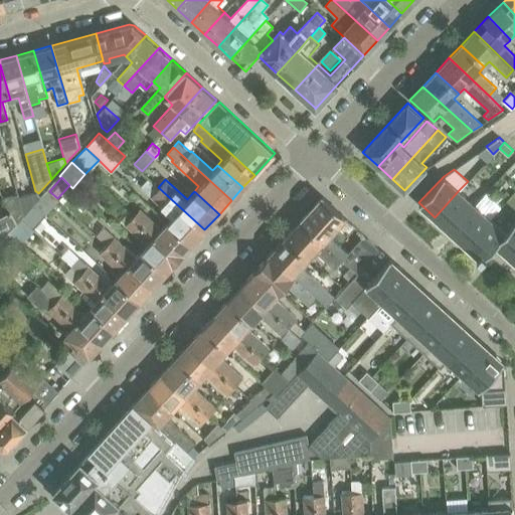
[(204,229),(158,187),(150,196),(171,216),(167,220),(192,243),(204,229)]
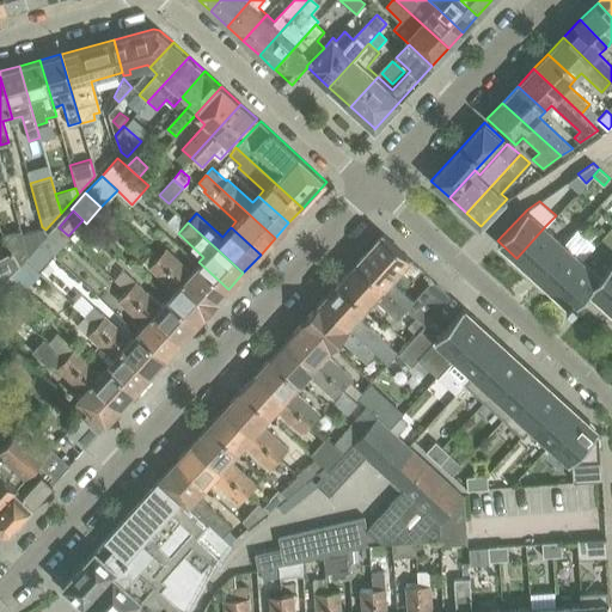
[(56,225),(49,232),(40,243),(54,256),(71,238),(68,236),(59,227),(56,225)]
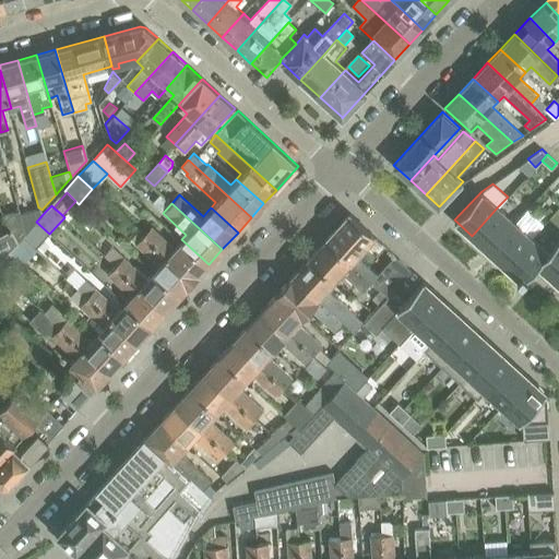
[(488,251),(515,222),(498,206),(472,236),(488,251)]
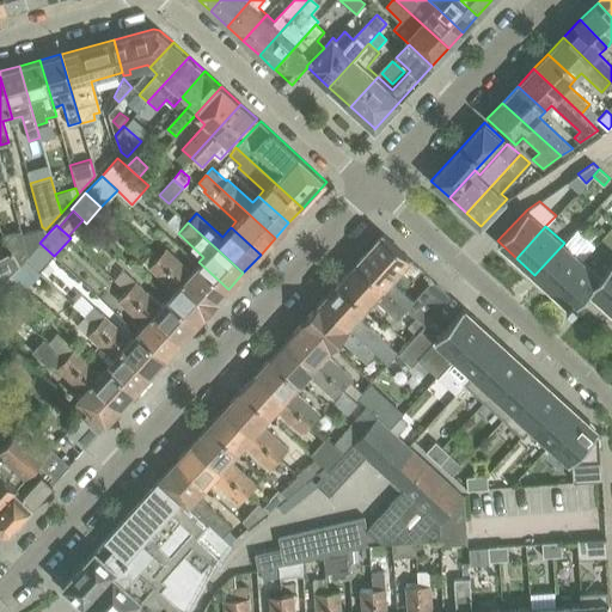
[(42,227),(19,233),(26,258),(40,243),(49,232),(46,230),(43,227),(42,227)]
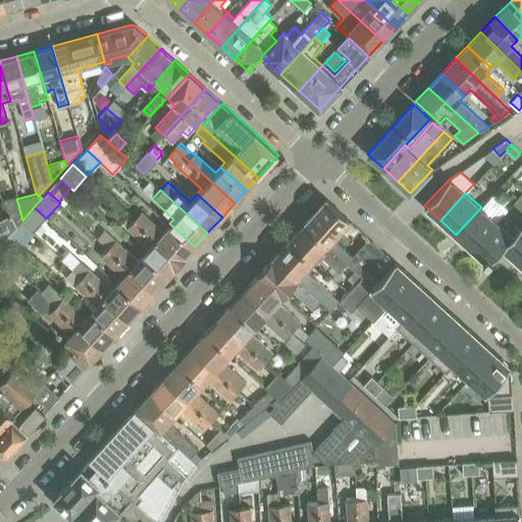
[(2,201),(10,214),(17,224),(20,221),(22,220),(16,199),(15,197),(2,201)]
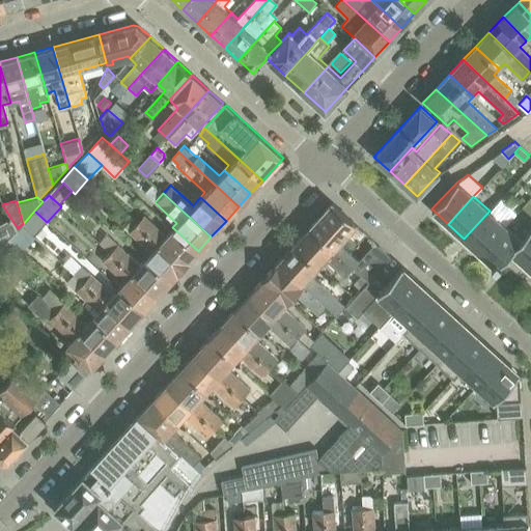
[(359,260),(338,243),(356,224),(332,202),(331,203),(323,213),(309,227),(353,267),(361,275),(368,281),(391,256),(375,243),(359,260)]
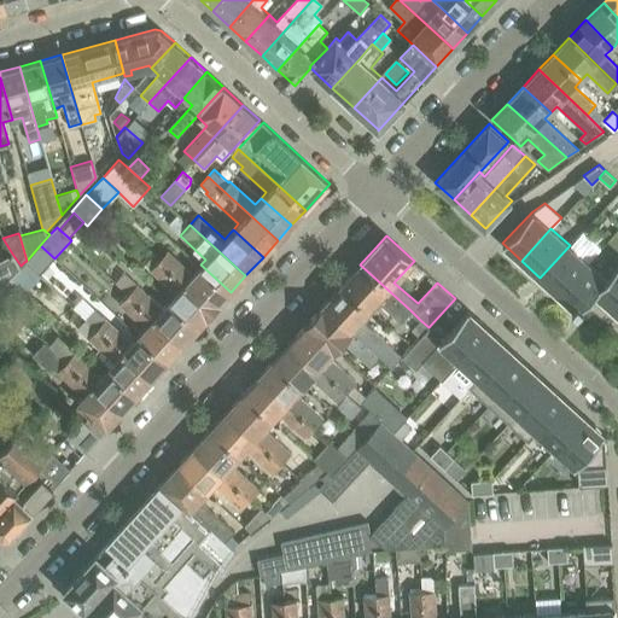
[(98,239),(93,245),(100,251),(105,245),(98,239)]
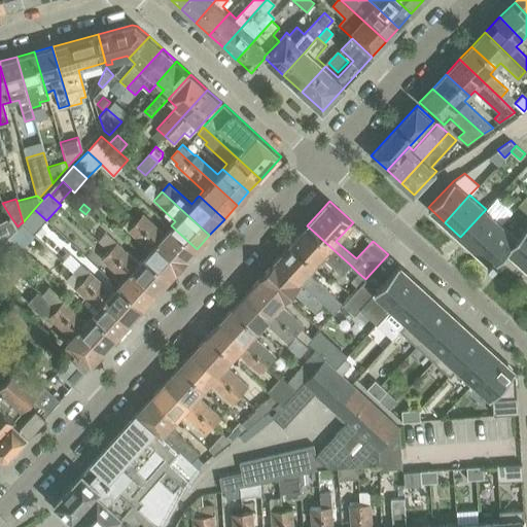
[(33,235),(46,220),(34,209),(23,222),(21,223),(33,235)]
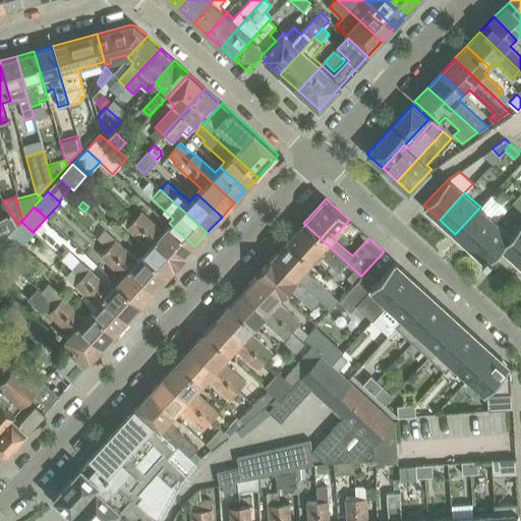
[(471,248),(496,221),(480,207),(455,234),(471,248)]
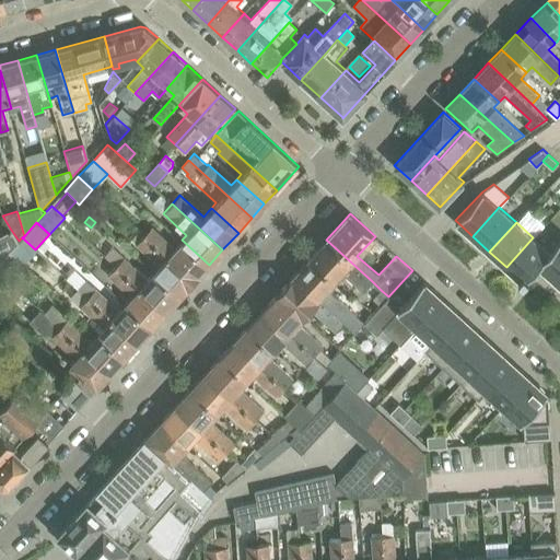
[(152,226),(143,235),(194,281),(209,265),(182,240),(175,247),(152,226)]
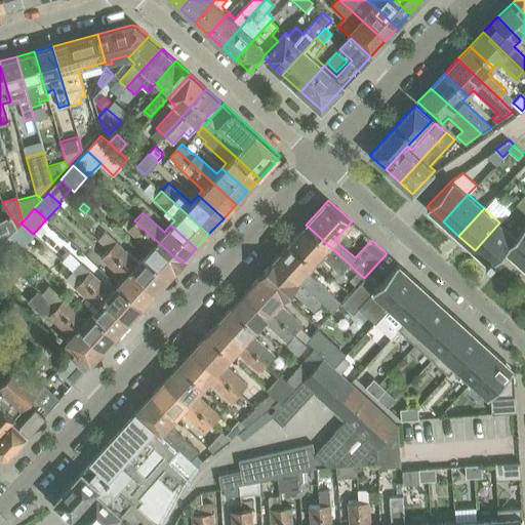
[(0,245),(7,237),(17,226),(10,215),(0,220),(0,245)]
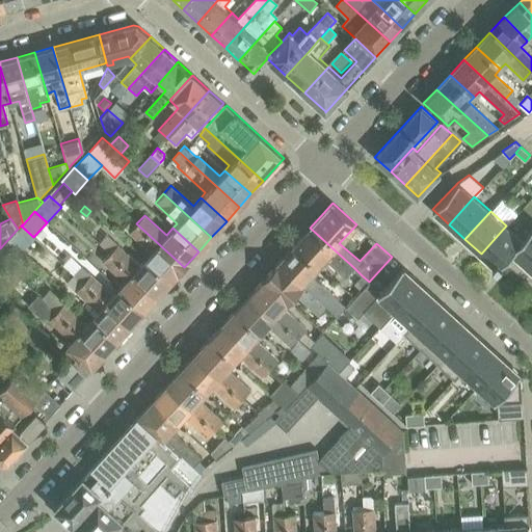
[(136,223),(129,232),(151,251),(147,257),(173,281),(184,267),(136,223)]
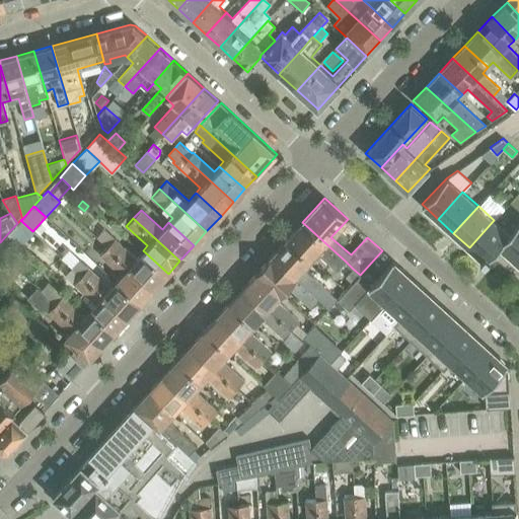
[(17,223),(7,234),(19,245),(32,231),(20,220),(17,223)]
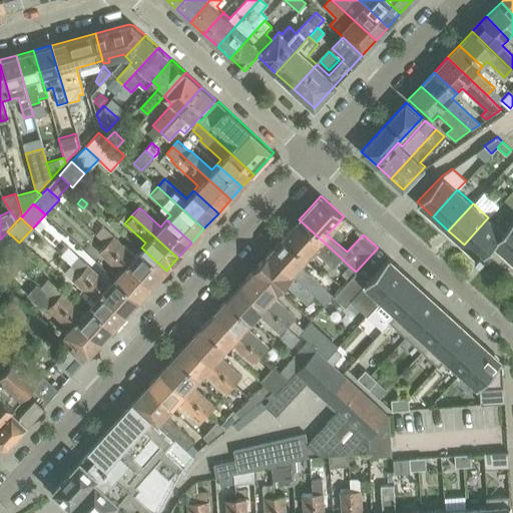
[(488,217),(464,244),(479,259),(493,243),(493,242),(503,231),(502,230),(488,217)]
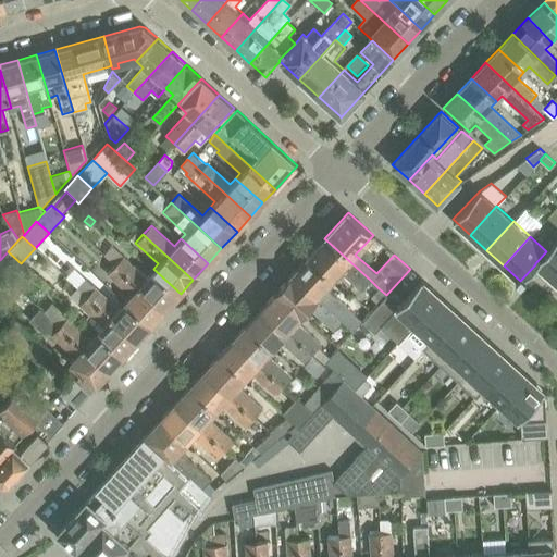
[(546,251),(535,263),(535,264),(551,279),(556,271),(556,236),(545,250),(546,251)]
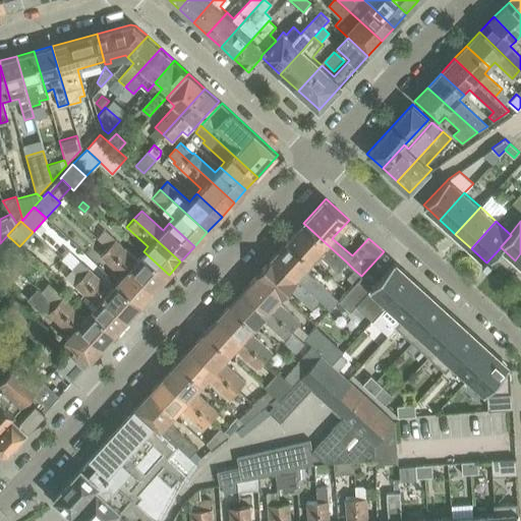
[(289,239),(312,262),(320,253),(338,271),(346,262),(303,223),(289,239)]
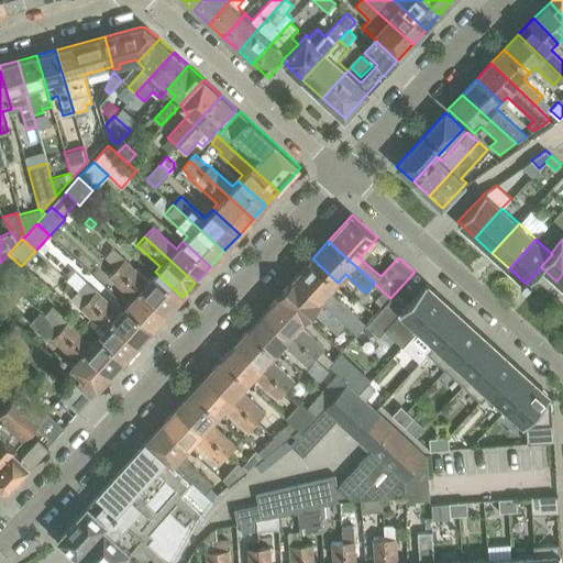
[(112,247),(105,257),(116,267),(167,313),(179,299),(183,297),(155,272),(147,279),(124,258),(112,247)]
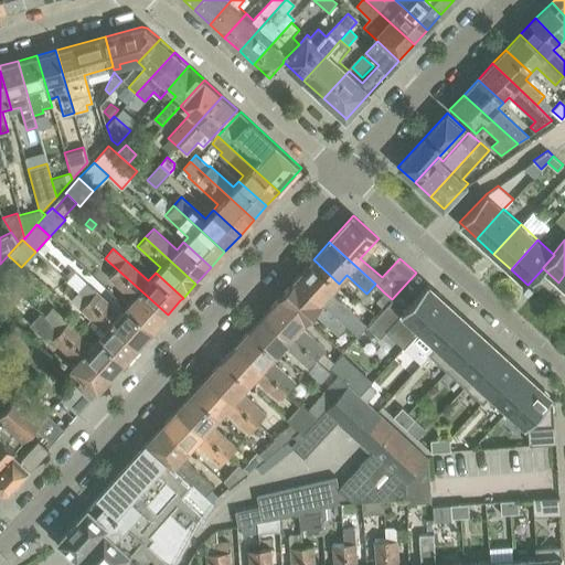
[(21,267),(8,255),(0,264),(0,276),(7,283),(21,267)]
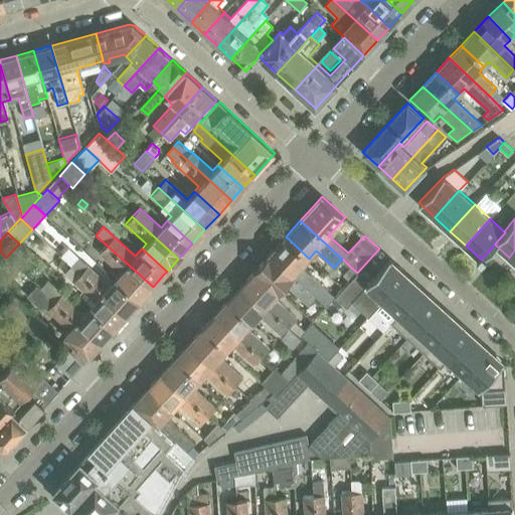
[(328,305),(335,296),(302,266),(307,261),(309,259),(286,236),(283,238),(273,250),(271,252),(328,305)]
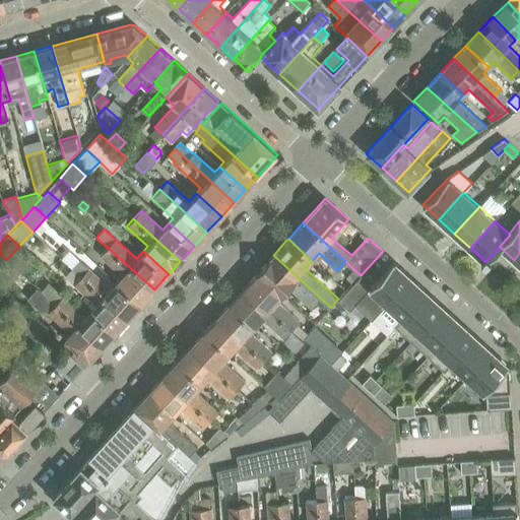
[(154,289),(107,247),(100,255),(122,274),(117,279),(142,303),(154,289)]
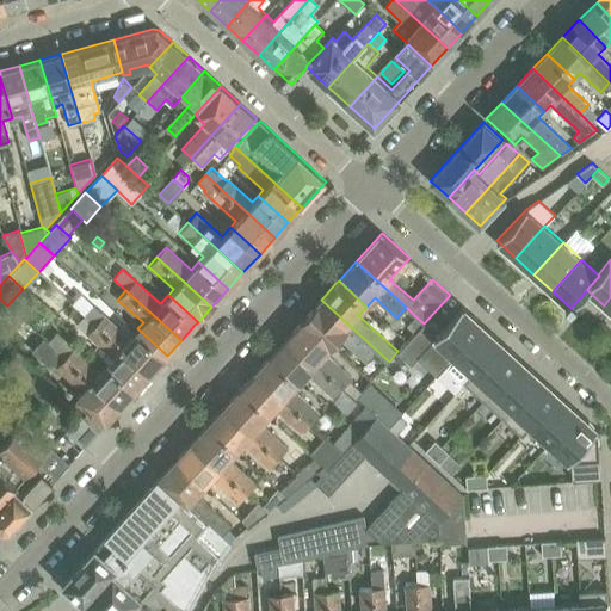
[(366,363),(376,352),(388,363),(389,362),(321,300),(314,308),(307,316),(302,321),(332,347),(340,339),(366,363)]
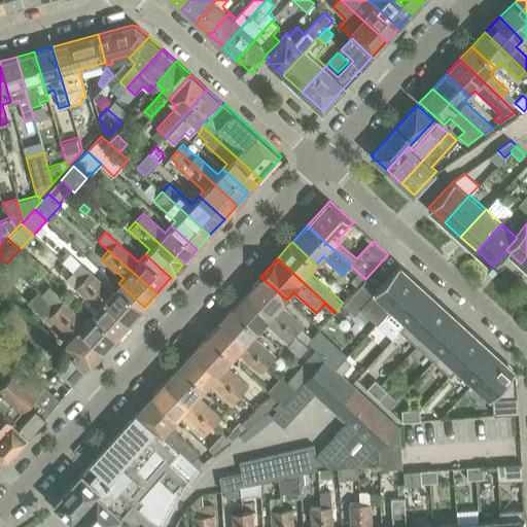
[(82,279),(130,323),(144,307),(118,283),(116,286),(112,290),(90,271),(81,262),(73,271),(82,279)]
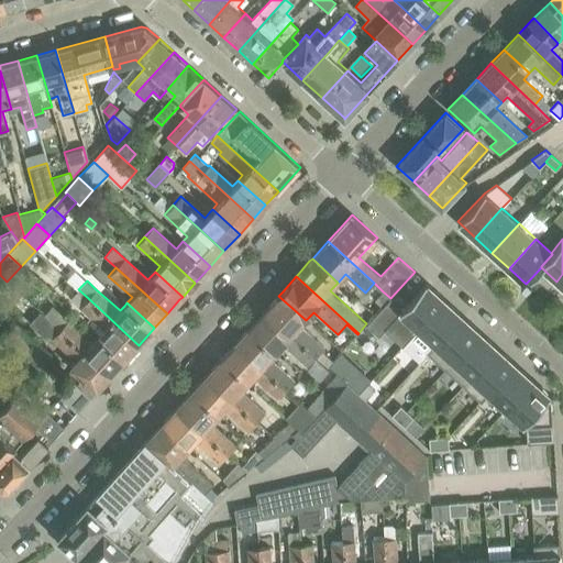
[(382,309),(367,324),(379,335),(385,330),(403,345),(444,299),(426,283),(407,302),(396,293),(390,298),(382,309)]
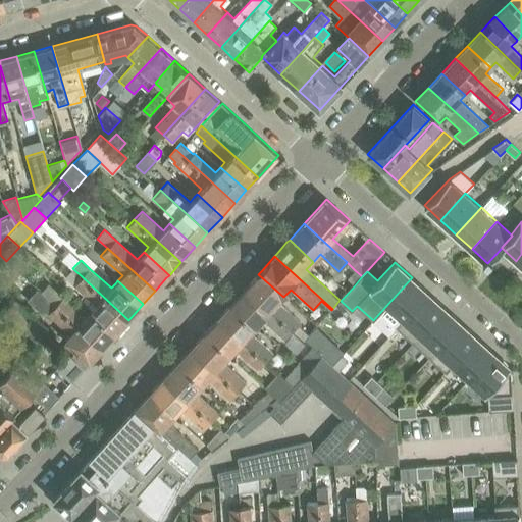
[(355,270),(347,279),(354,286),(362,276),(355,270)]
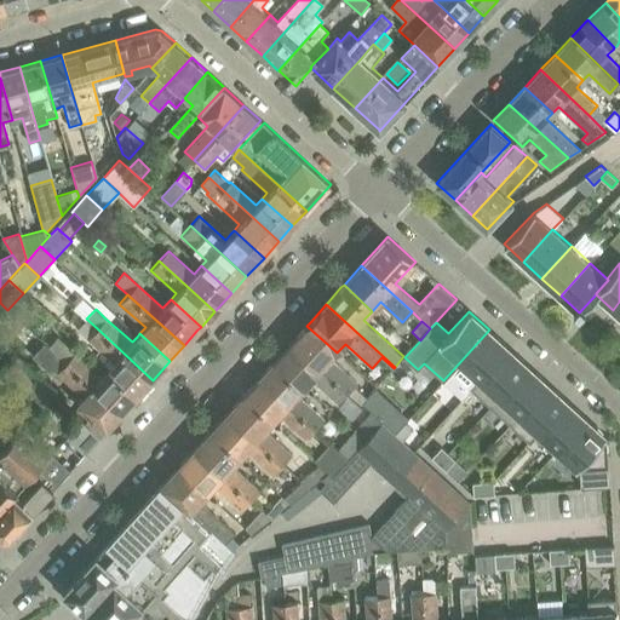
[(297,336),(291,343),(348,394),(349,392),(361,403),(362,402),(366,397),(355,386),(359,383),(332,359),(337,352),(306,326),(304,328),(297,336)]
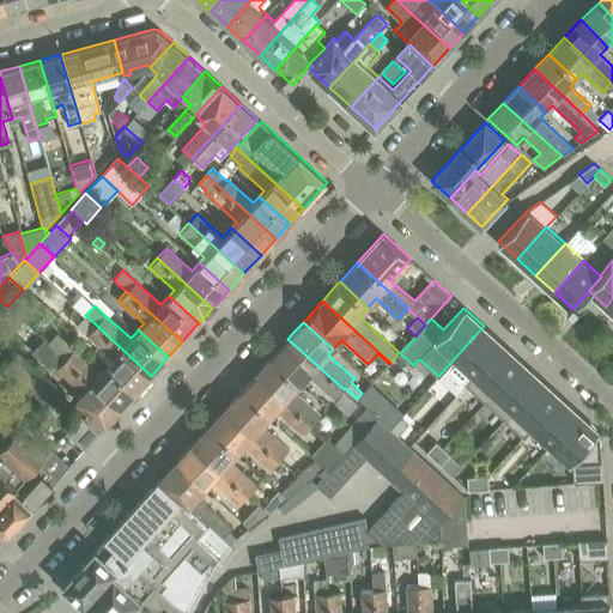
[(151,376),(96,325),(86,334),(113,358),(107,363),(107,364),(137,390),(151,376)]
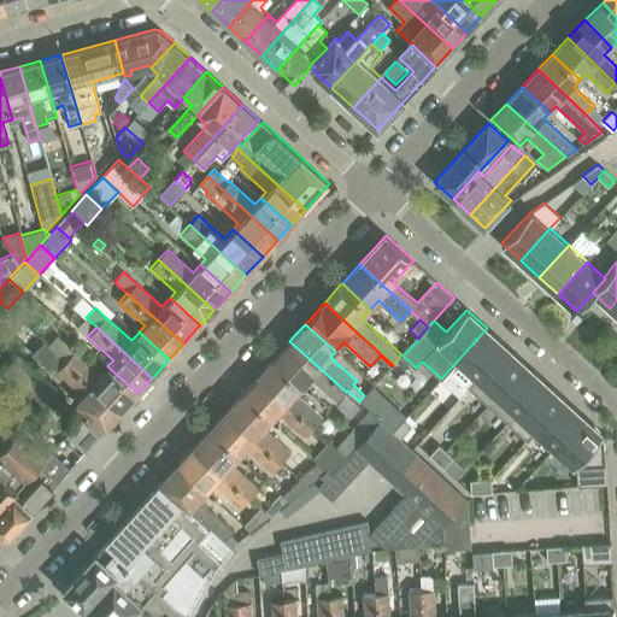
[(487,328),(441,378),(460,397),(469,387),(506,346),(501,341),(494,335),(487,328)]
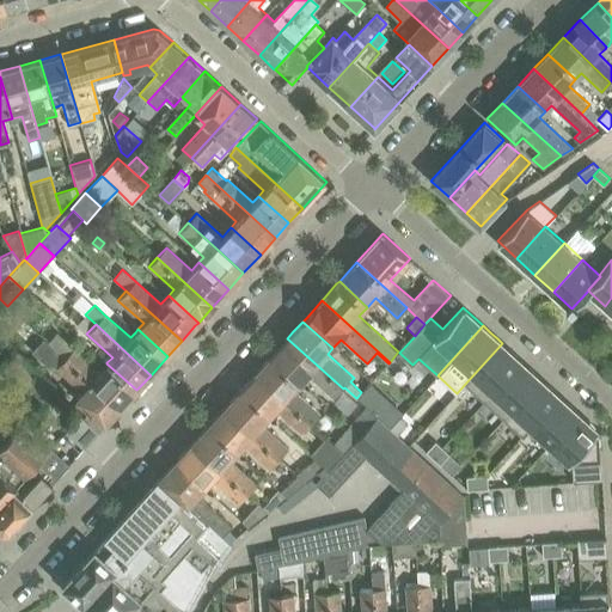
[(41,336),(29,348),(53,371),(56,367),(83,391),(77,398),(105,424),(121,408),(65,357),(41,336)]
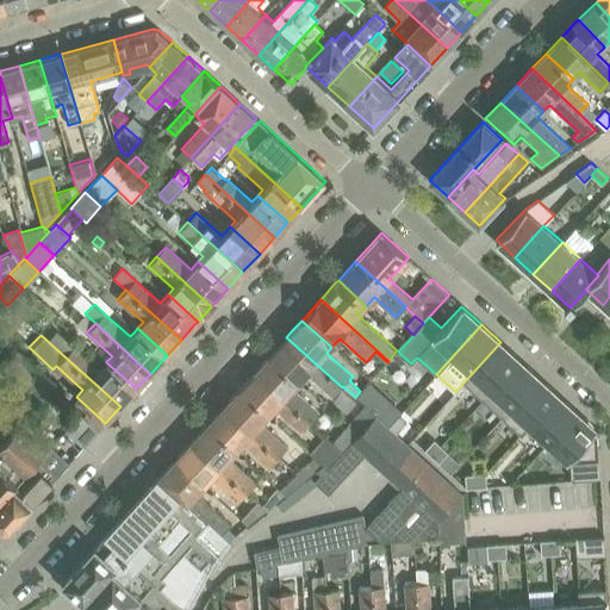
[(273,352),(269,355),(300,383),(303,379),(309,373),(334,397),(342,387),(286,337),(273,352)]
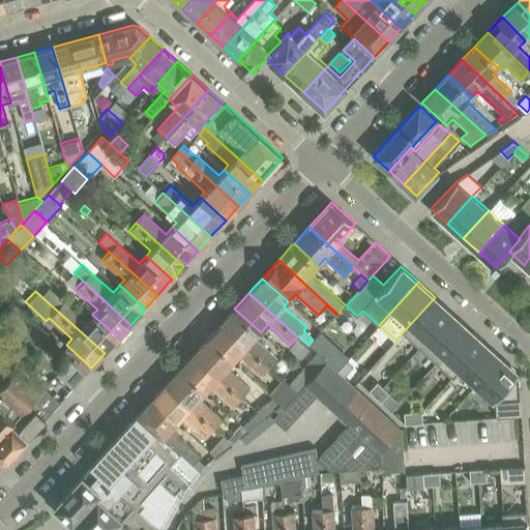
[(435,297),(403,332),(419,348),(451,313),(435,297)]
